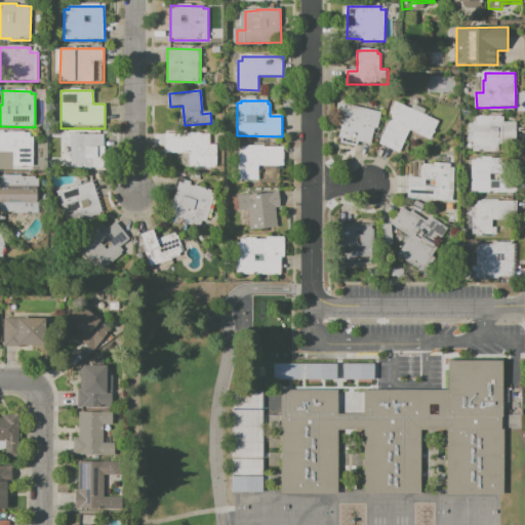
[(395,103),(439,122),(431,140),(410,131),(400,153),(380,145),(393,115),(390,114),(395,103)]
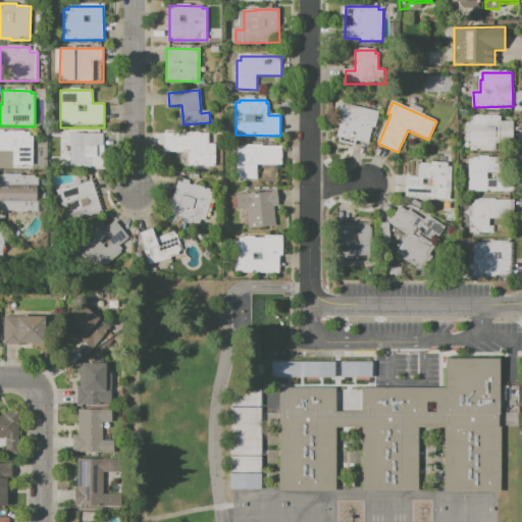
[(338,103),(379,112),(376,128),(373,127),(369,144),(356,141),(358,134),(351,132),(349,140),(337,137),(341,126),(337,125),(340,116),(335,115),(338,103)]
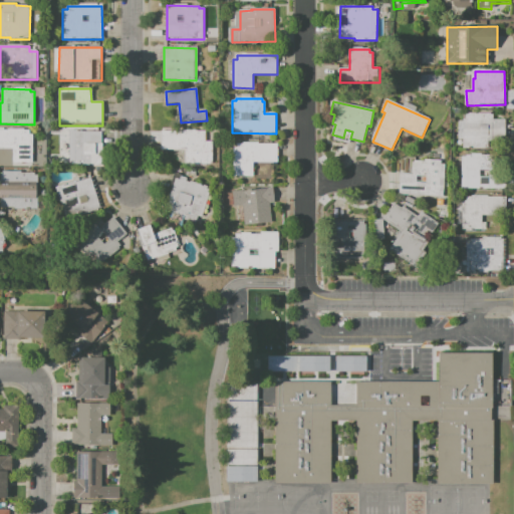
[(470,113),(495,113),(495,119),(507,119),(507,137),(496,137),(496,142),(489,142),(489,149),(463,149),(464,139),(457,139),(458,120),(464,120),(464,118),(467,118),(467,115),(470,115),(470,113)]
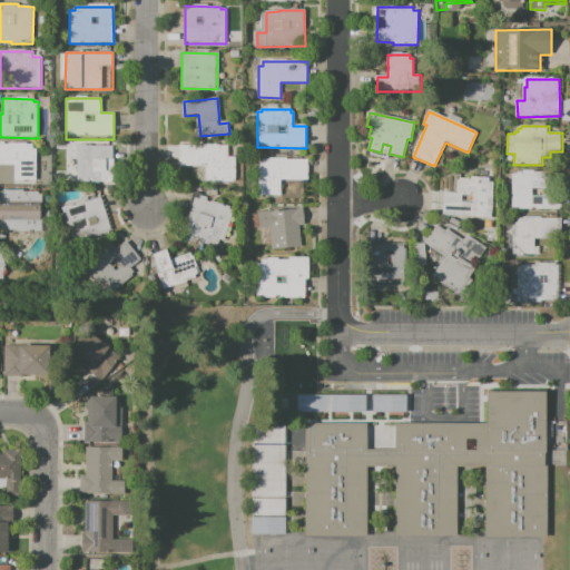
[(0,145),(32,146),(32,149),(37,149),(37,179),(13,179),(15,166),(0,166),(0,145)]
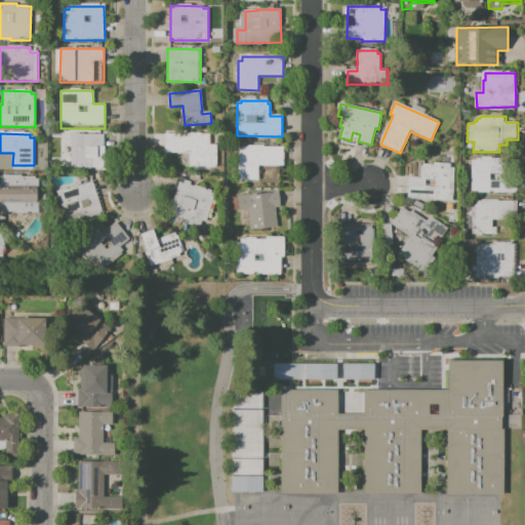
[(165,133),(210,134),(209,145),(216,145),(216,168),(191,167),(191,154),(165,153),(165,133)]
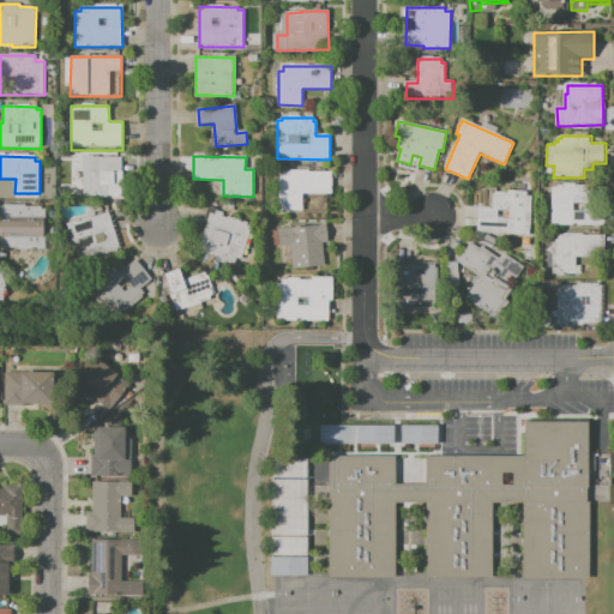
[(121,158),(121,173),(103,173),(103,196),(79,196),(79,158),(121,158)]
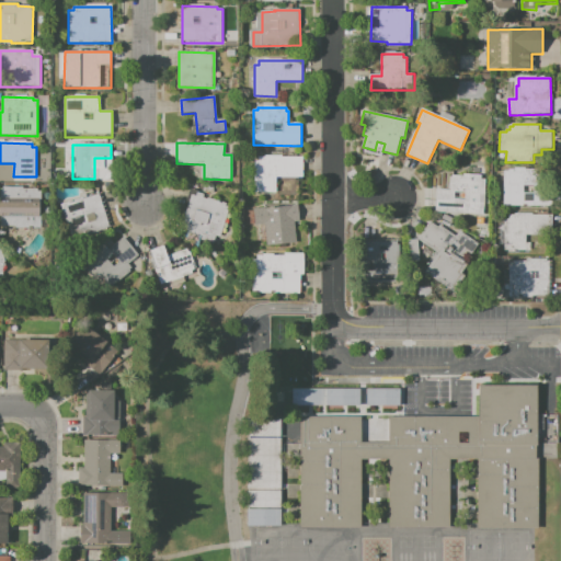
[(259,157),(304,158),(302,178),(277,176),(277,192),(258,191),(259,157)]
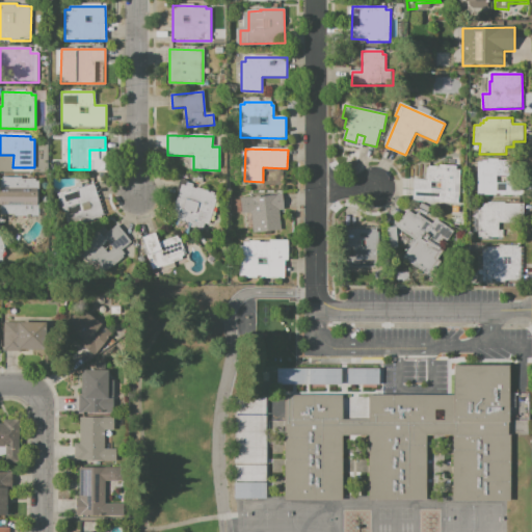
[(478,162),(483,162),(483,160),(489,160),(489,159),(500,158),(500,161),(510,161),(510,180),(498,180),(498,183),(521,182),(521,193),(479,194),(478,162)]
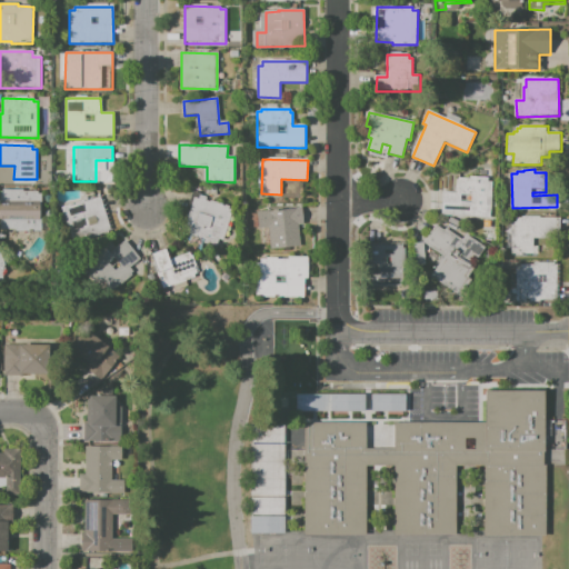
[(443,191),(457,191),(458,179),(489,180),(489,181),(493,182),(491,215),(442,212),(443,191)]
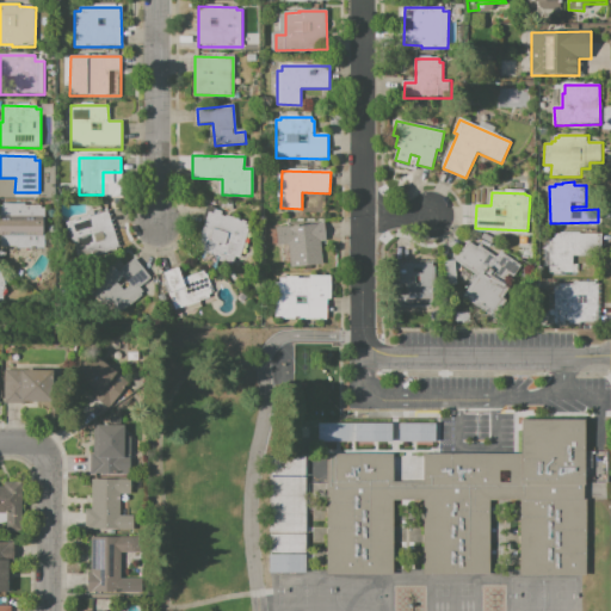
[(0,205),(41,205),(41,208),(47,208),(47,247),(0,247),(0,205)]
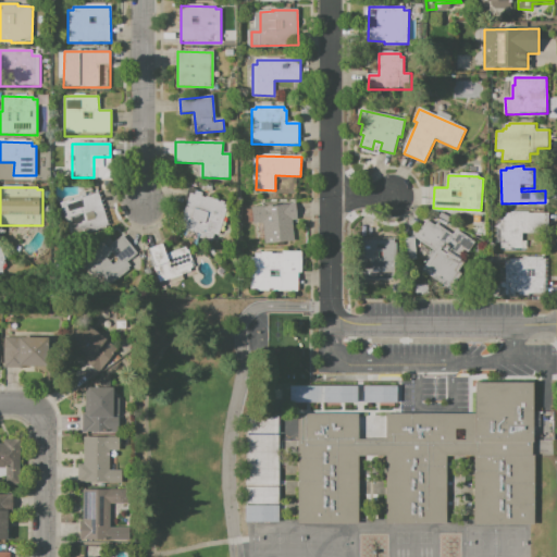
[(61,202),(99,192),(109,229),(91,233),(90,227),(70,234),(61,202)]
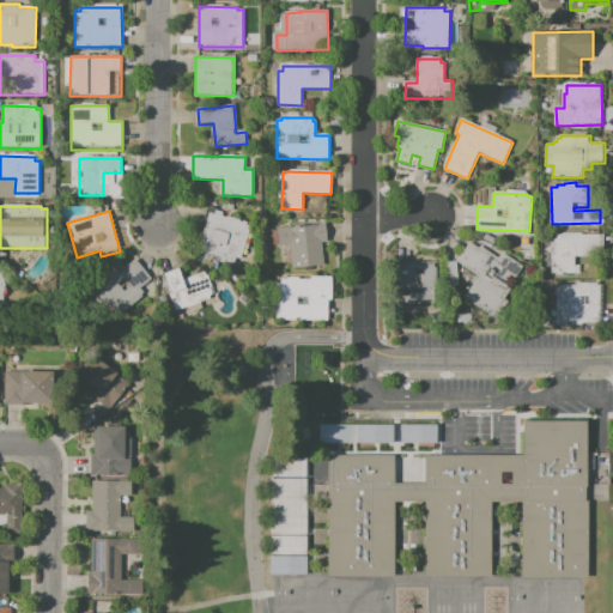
[(210,212),(252,225),(241,260),(236,259),(234,267),(220,262),(222,258),(198,250),(210,212)]
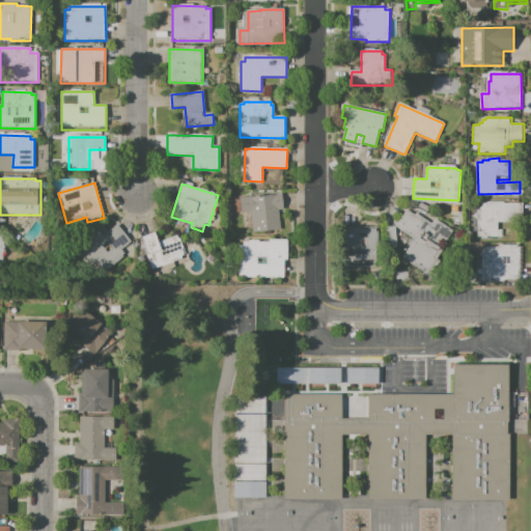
[(241,197),(283,193),(284,208),(279,210),(281,229),(253,232),(251,213),(242,214),(241,197)]
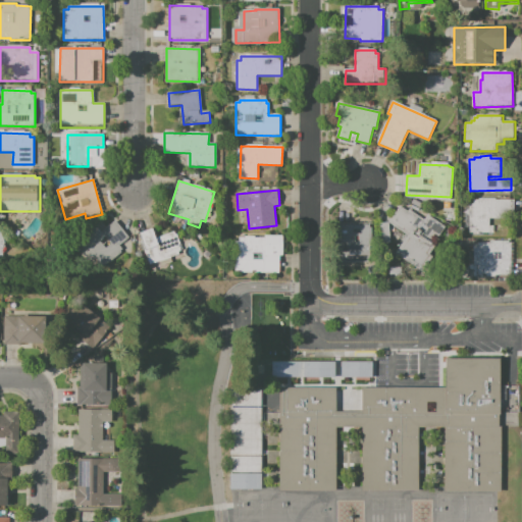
[(467,204),(473,204),(473,200),(479,200),(479,198),(496,198),(496,200),(512,200),(512,214),(503,214),(503,218),(490,218),(489,232),(470,232),(470,228),(467,228),(467,204)]
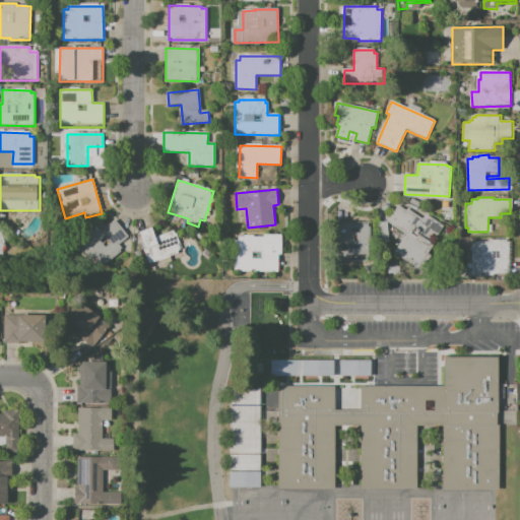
[(399,205),(406,210),(408,208),(423,219),(427,213),(445,225),(433,244),(435,245),(429,253),(432,256),(421,271),(394,253),(406,235),(388,221),(399,205)]
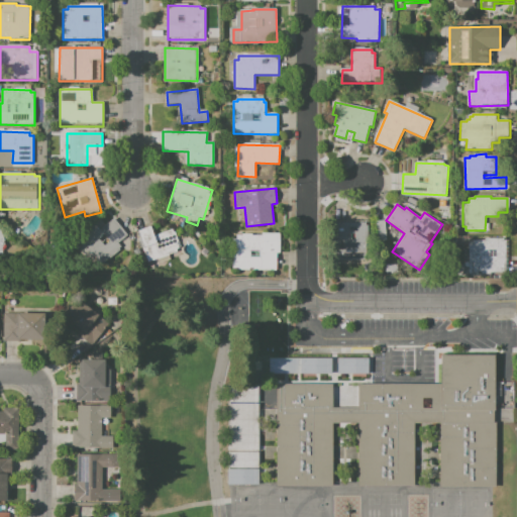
[(101,229),(114,218),(127,235),(118,243),(121,247),(100,265),(94,257),(88,262),(73,243),(96,223),(101,229)]
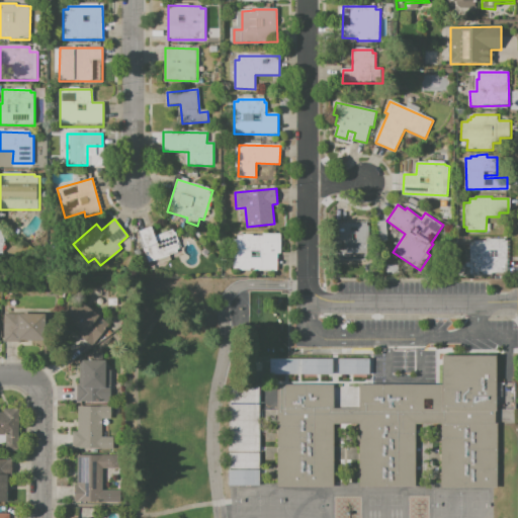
[(336,224),(369,224),(369,258),(336,258),(336,224)]
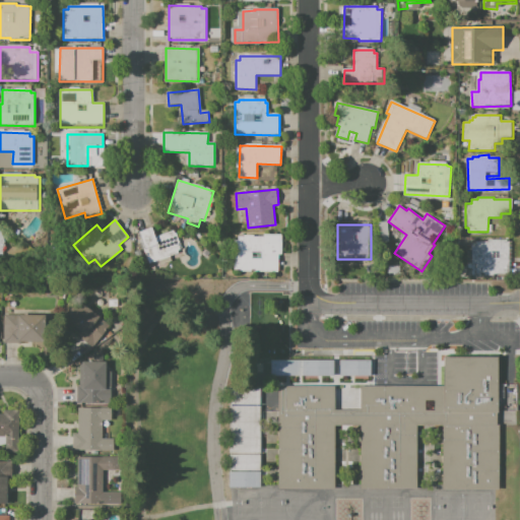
[(139,232),(151,228),(154,238),(175,232),(181,250),(177,251),(178,254),(150,263),(139,232)]
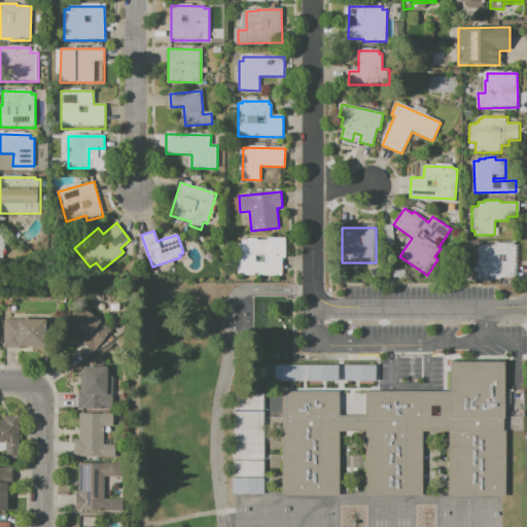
[(242,240),(269,240),(269,238),(285,237),(285,257),(279,257),(279,275),(246,275),(246,270),(238,270),(238,244),(242,244),(242,240)]
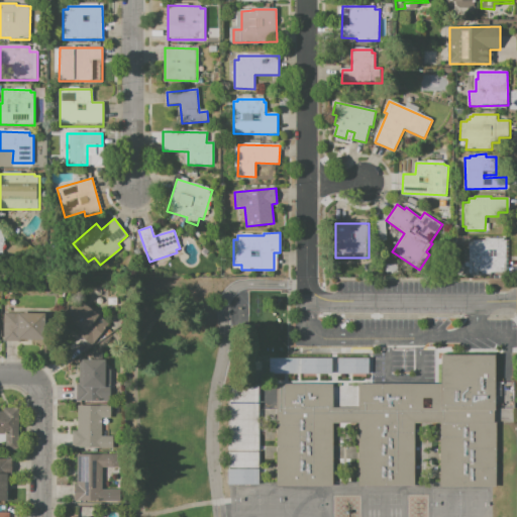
[(471,242),(475,242),(475,240),(487,240),(487,238),(504,238),(504,240),(507,240),(507,272),(493,272),(493,275),(470,275),(471,242)]
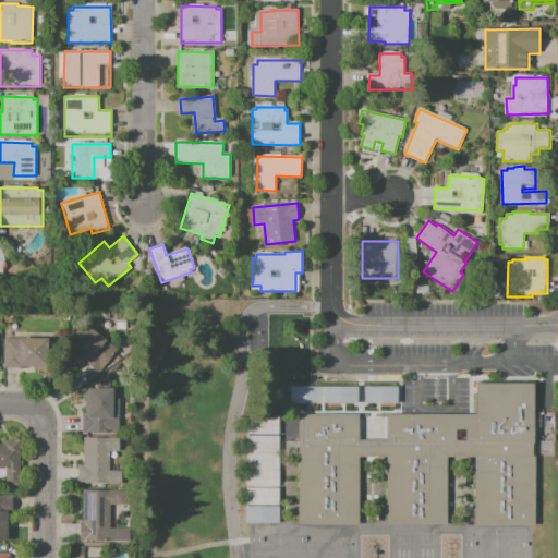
[(84,322),(119,349),(99,374),(85,363),(87,361),(67,344),(84,322)]
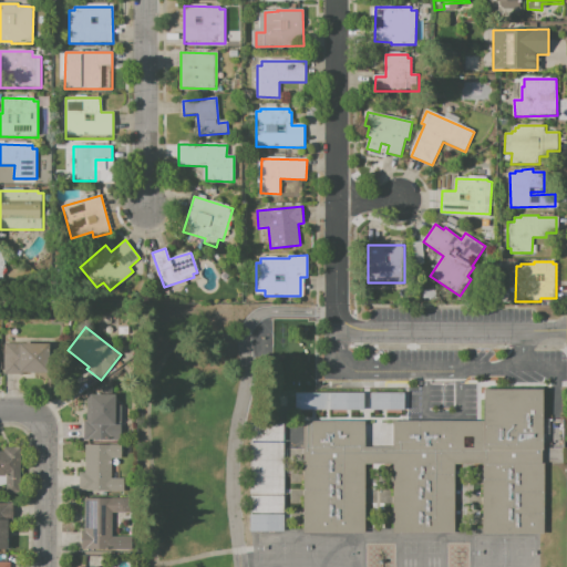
[(3,343),(18,343),(18,339),(50,340),(50,373),(21,372),(21,374),(3,374),(3,343)]
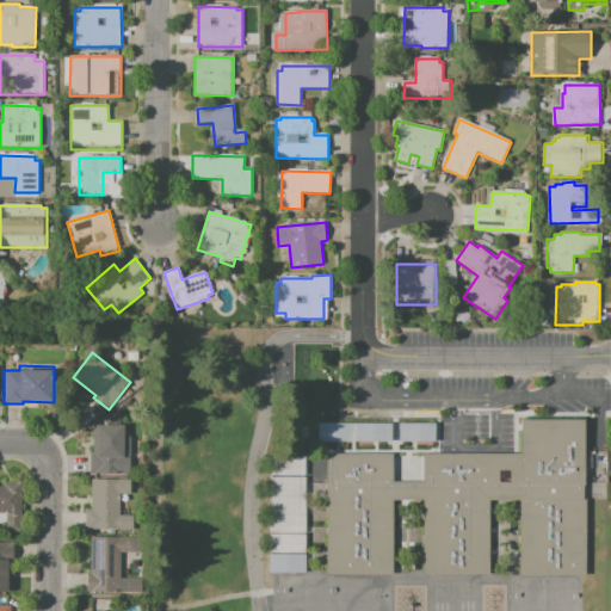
[(389,423),(389,442),(316,442),(316,423),(389,423)]
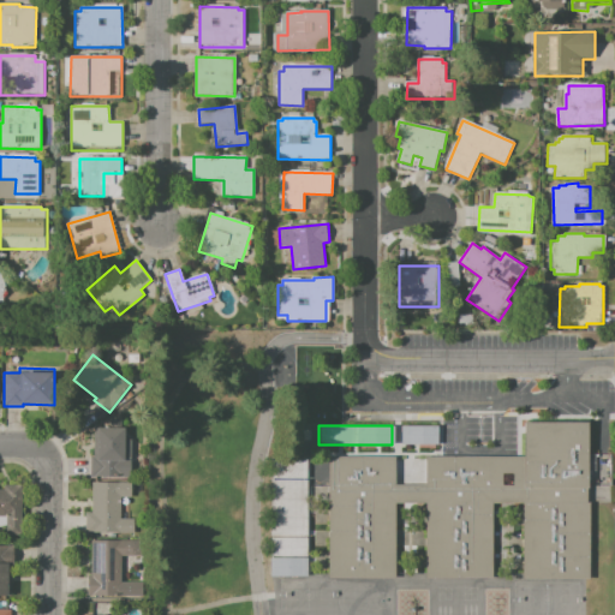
[(400,425),(437,425),(437,445),(400,445),(400,425)]
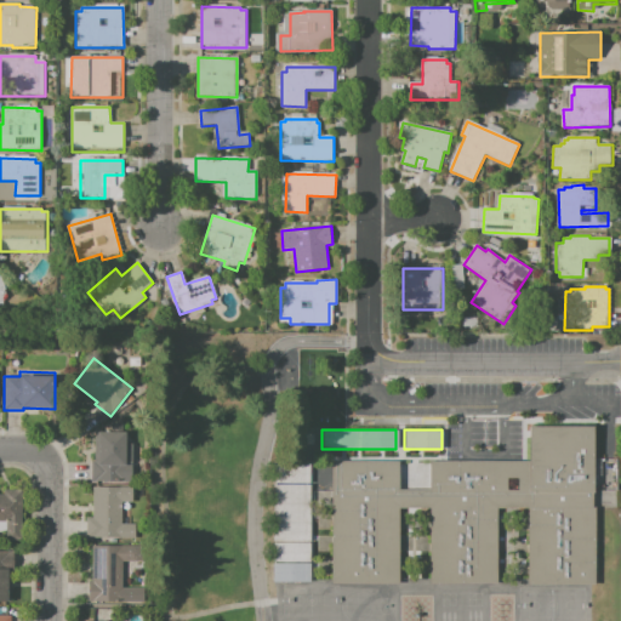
[(330,463),(398,463),(398,490),(428,490),(428,463),(448,463),(522,463),(528,463),(528,431),(593,431),(593,491),(614,491),(614,511),(593,511),(593,587),(529,587),(529,510),(497,510),(497,587),(429,587),(429,511),(398,511),(398,587),(330,587),(330,463)]
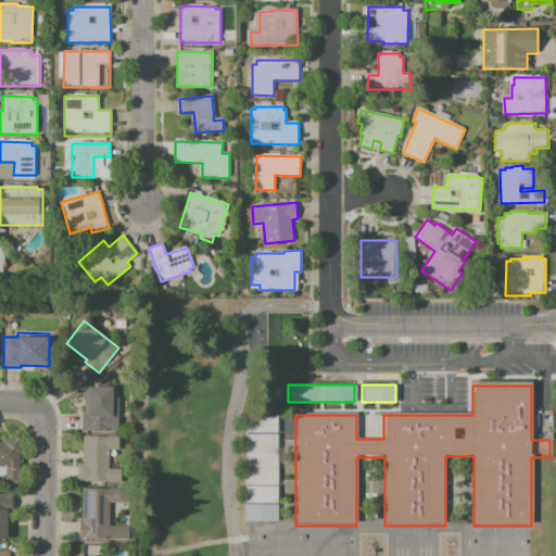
[(86,387),(113,388),(113,397),(121,397),(119,432),(83,431),(83,414),(86,414),(86,387)]
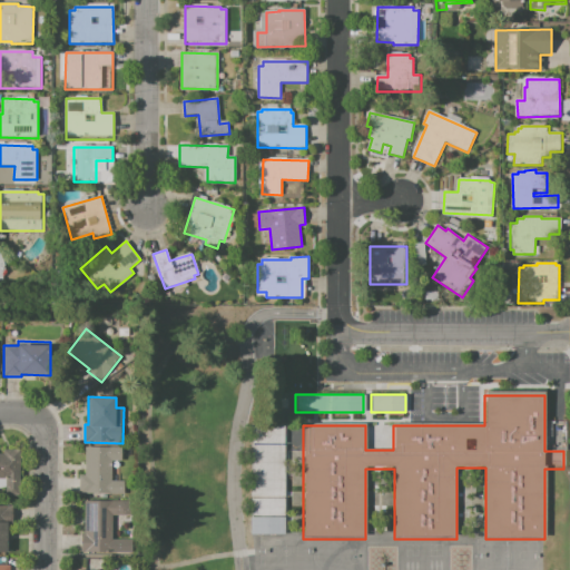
[(249,425),(248,514),(284,516),(284,425),(249,425)]
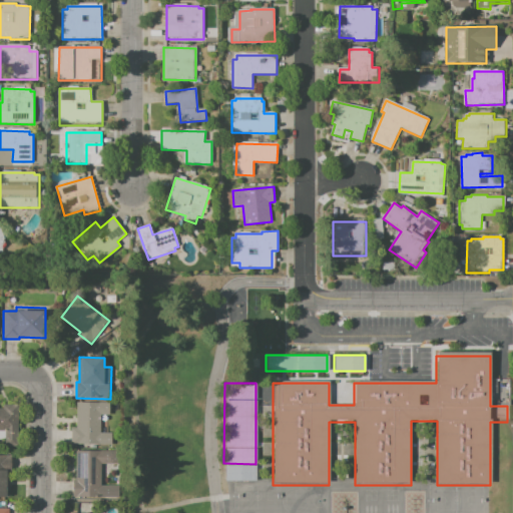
[(77,403),(110,403),(110,416),(101,415),(101,433),(112,433),(112,445),(71,445),(71,428),(77,428),(77,403)]
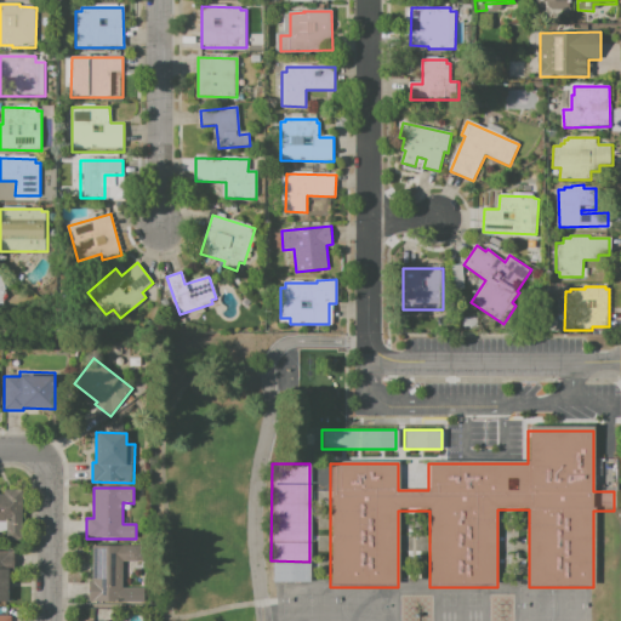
[(0,494),(5,495),(5,491),(23,491),(23,540),(6,540),(7,520),(0,520),(0,494)]
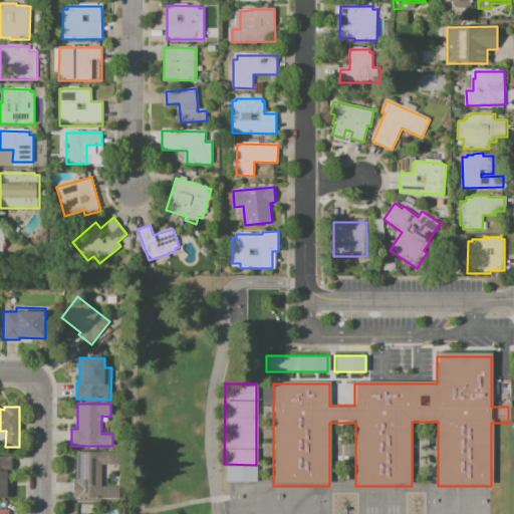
[(76,452),(115,452),(116,466),(101,466),(101,487),(105,487),(105,499),(74,499),(74,482),(77,482),(76,452)]
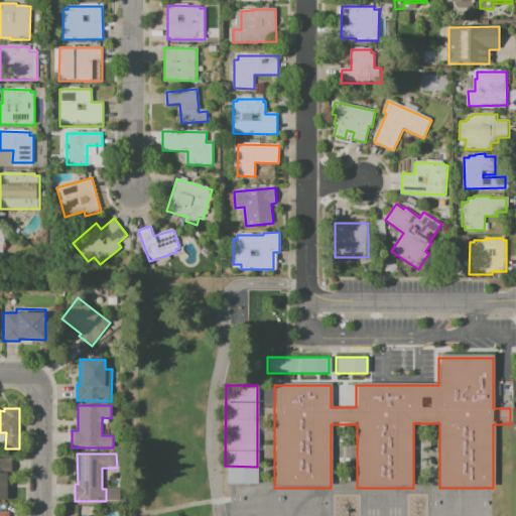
[(0,459),(13,459),(13,477),(8,477),(8,501),(0,501),(0,459)]
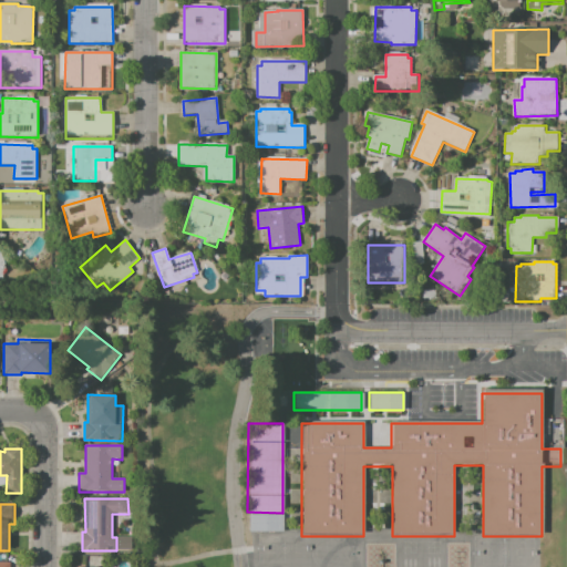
[(247,531),(281,532),(281,514),(247,513),(247,531)]
